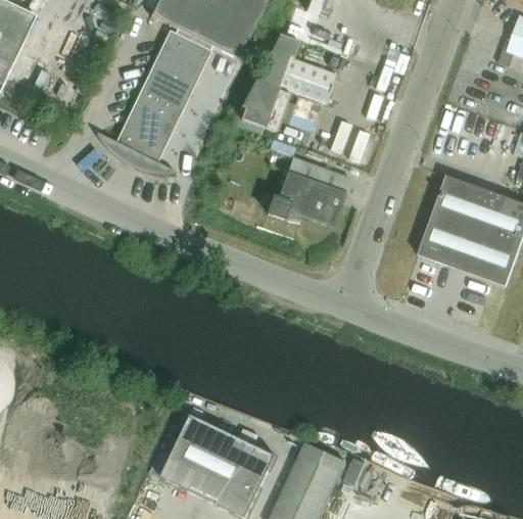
[(0,88),(36,15),(2,0),(0,0),(0,88)]
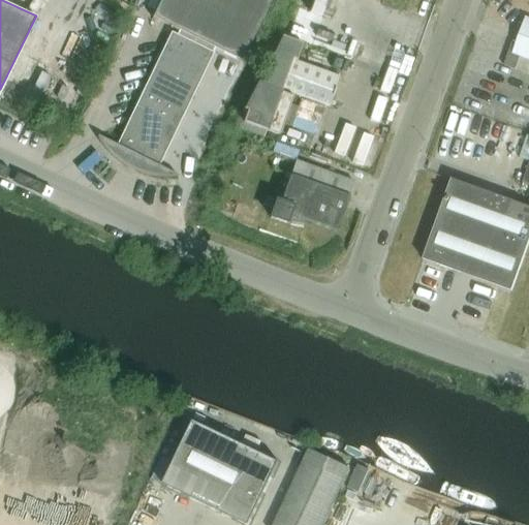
[(241,58),(269,0),(158,0),(152,14),(179,28),(177,32),(172,29),(117,142),(98,132),(96,133),(98,136),(101,141),(103,145),(106,148),(110,151),(113,154),(117,157),(121,160),(125,163),(129,165),(134,167),(138,170),(144,172),(149,173),(153,174),(158,174),(163,175),(167,175),(173,174),(178,174),(177,172),(158,162),(214,51),(213,50),(215,45),(241,58)]
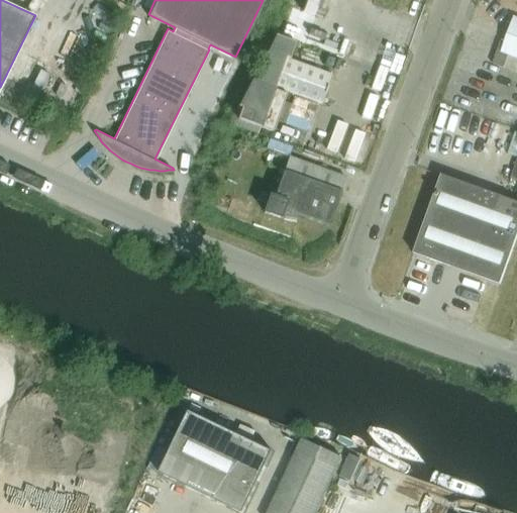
[(492,61),(504,65),(509,52),(516,55),(516,15),(513,14),(504,39),(500,38),(492,61)]
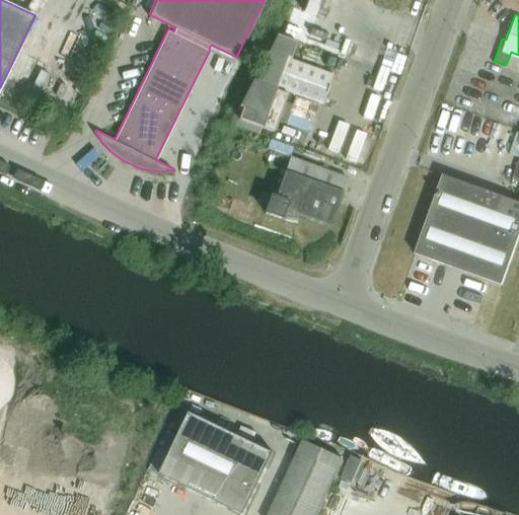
[(279,39),(235,121),(274,135),(289,95),(279,92),(280,89),(324,105),(335,75),(294,61),(299,47),(279,39)]
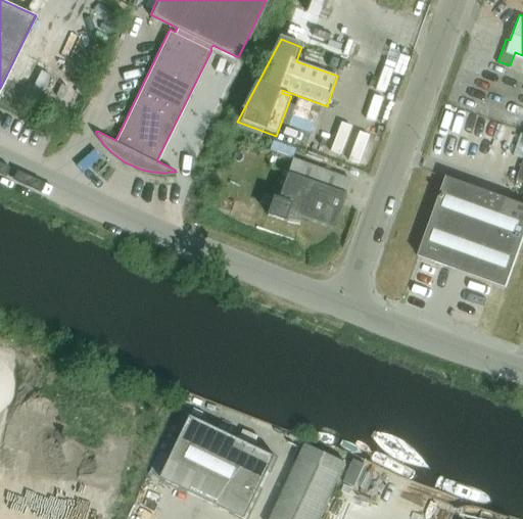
[(344,191),(349,177),(292,155),(276,197),(273,196),(268,211),(283,218),(286,209),(333,226),(345,192),(344,191)]
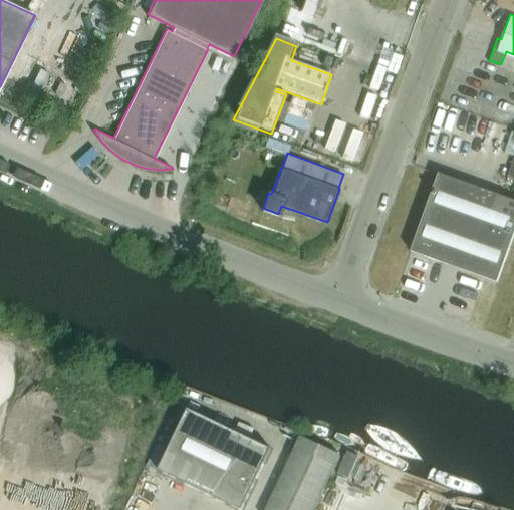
[(513,198),(439,172),(412,250),(498,280),(513,234),(513,198)]
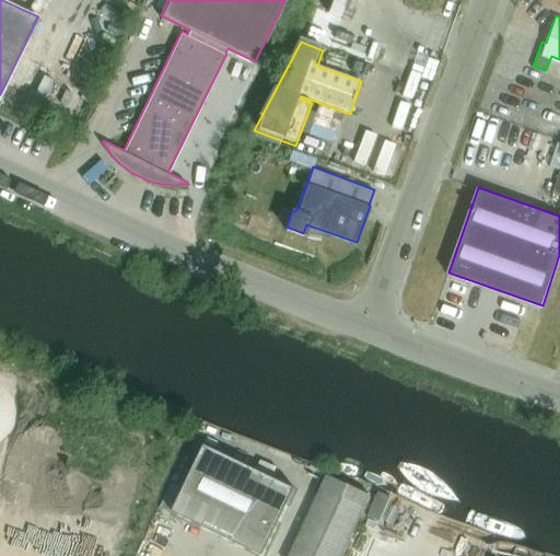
[(173,510),(265,553),(295,485),(205,442),(173,510)]
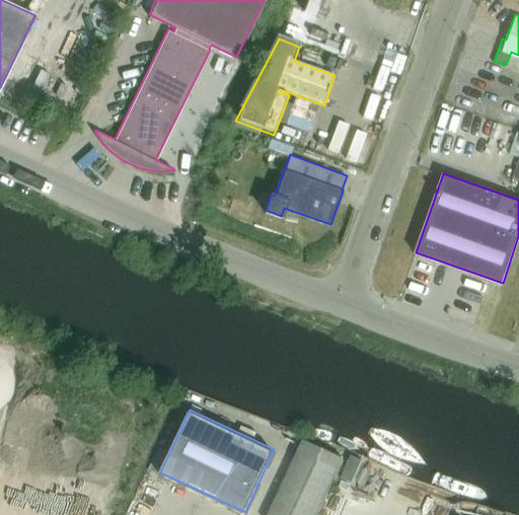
[(316,514),(344,457),(303,438),(267,514),(316,514)]
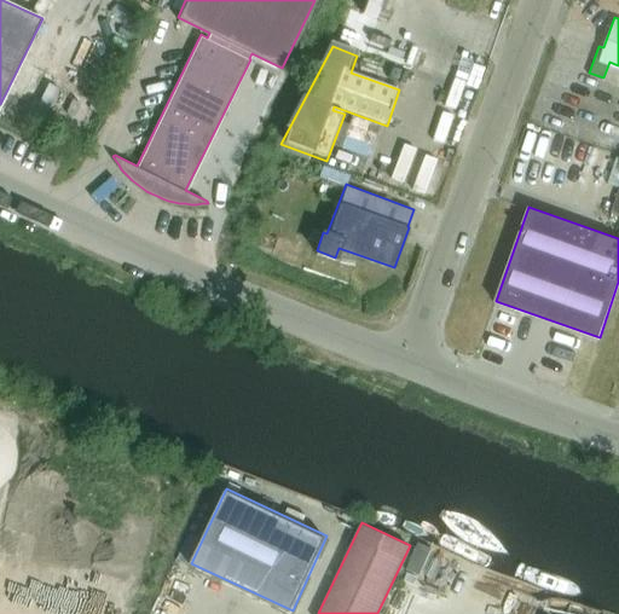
[(420,540),(408,567),(420,573),(432,546),(420,540)]
